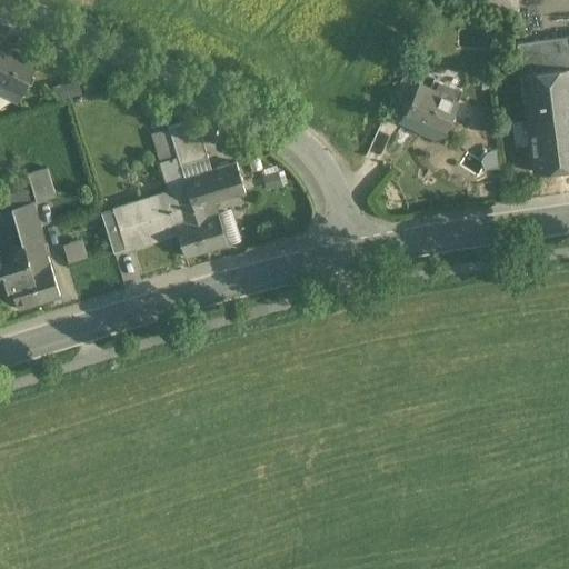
[(568,36),(517,42),(521,73),(568,67),(568,36)]
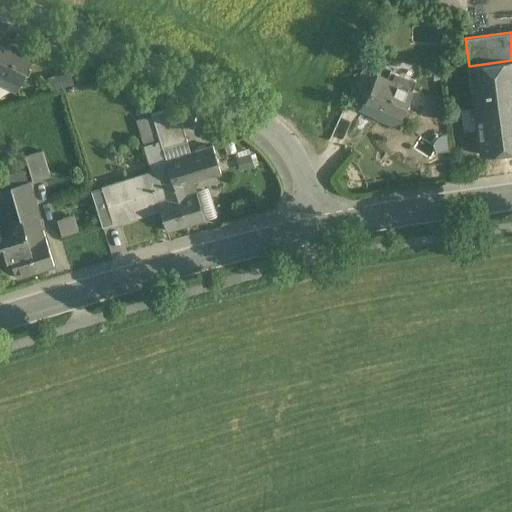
[(34,53),(0,37),(0,76),(18,85),(34,53)]
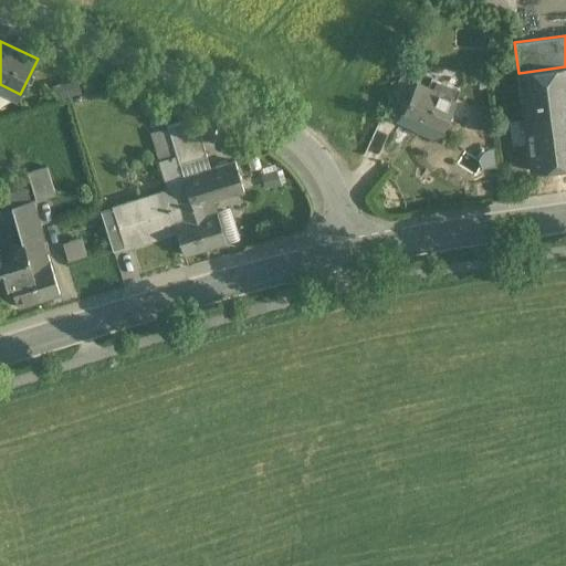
[(425,65),(406,63),(394,90),(410,97),(417,82),(425,65)]
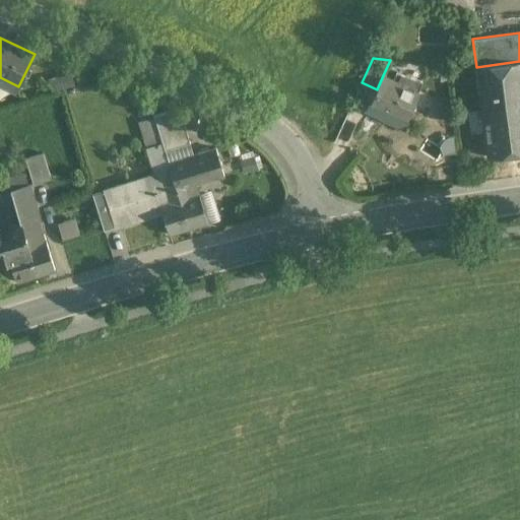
[(519,61),(476,67),(479,92),(519,87),(519,61)]
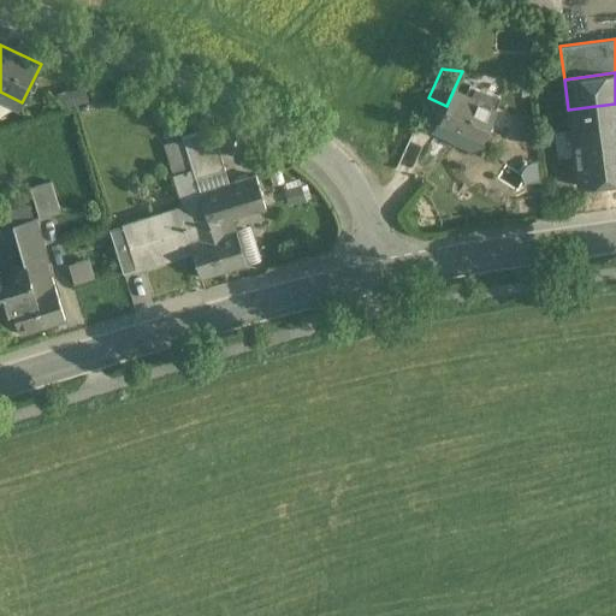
[(528,78),(510,76),(513,94),(531,93),(528,78)]
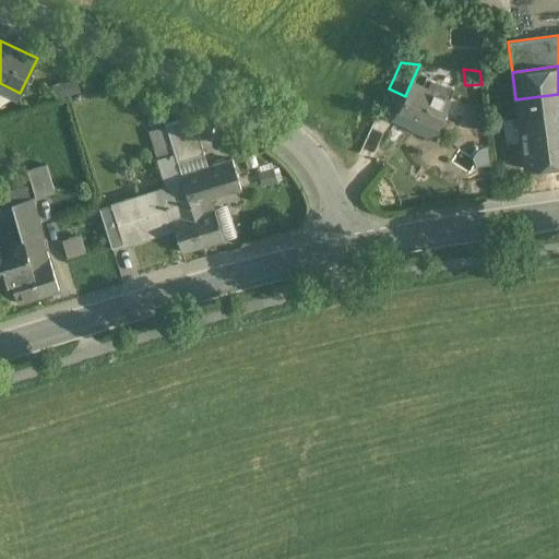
[(454,87),(430,80),(427,88),(412,81),(405,96),(397,113),(423,123),(419,130),(433,137),(435,133),(436,134),(451,99),(449,98),(454,87)]
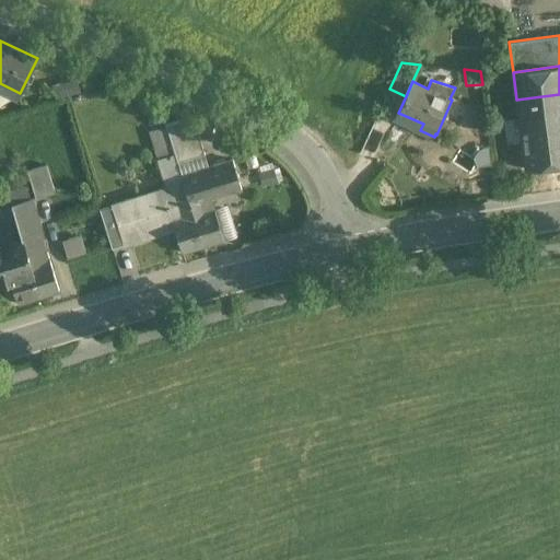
[(559,94),(516,100),(525,170),(559,164),(559,94)]
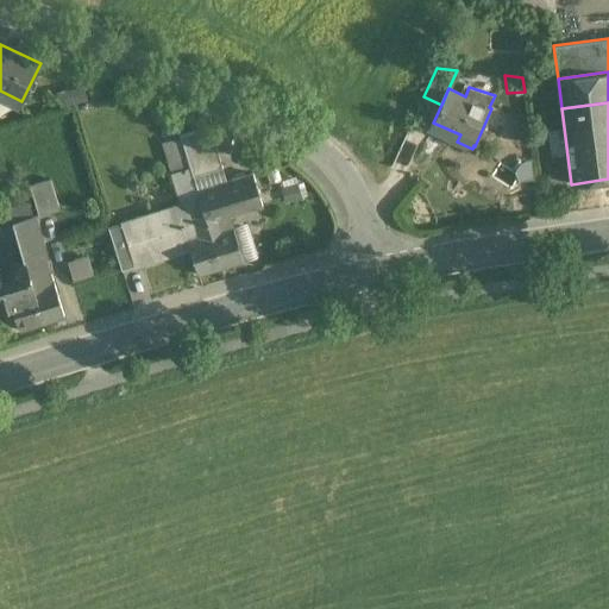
[(181,135),(193,176),(223,167),(214,138),(196,130),(181,135)]
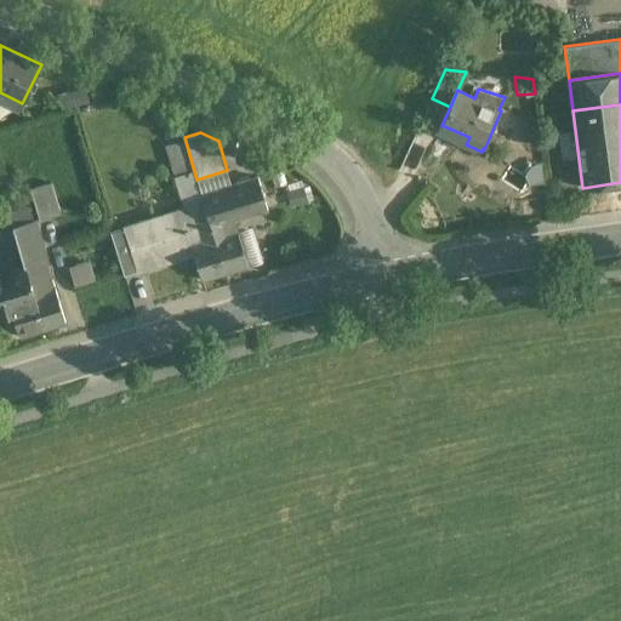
[(174,174),(193,169),(184,141),(166,146),(174,174)]
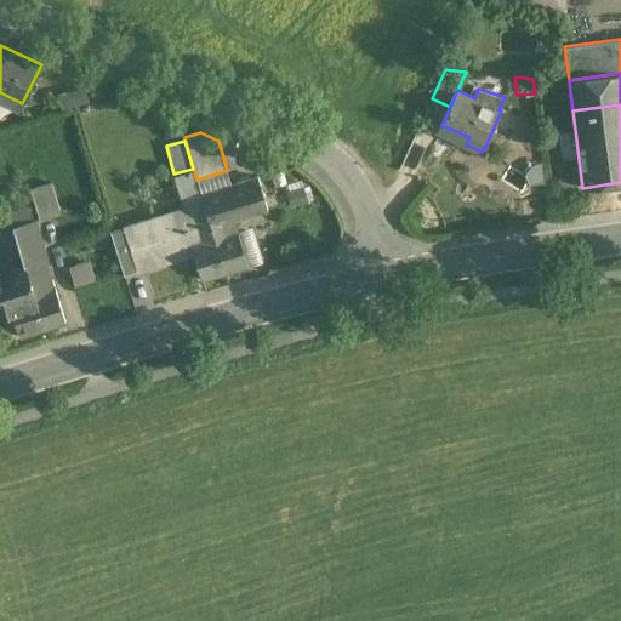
[(183,208),(203,200),(193,169),(174,174),(183,208)]
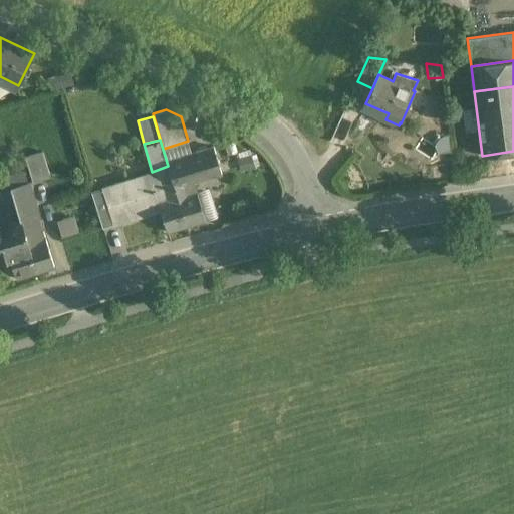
[(163,149),(167,160),(192,153),(188,141),(163,149)]
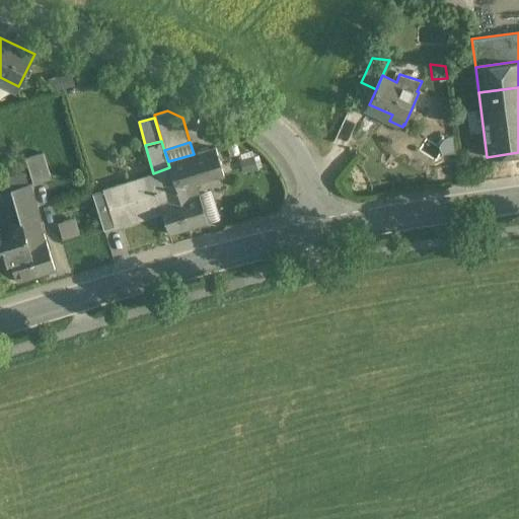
[(194,154),(168,161),(176,190),(188,227),(207,221),(196,183),(224,175),(215,147),(194,154)]
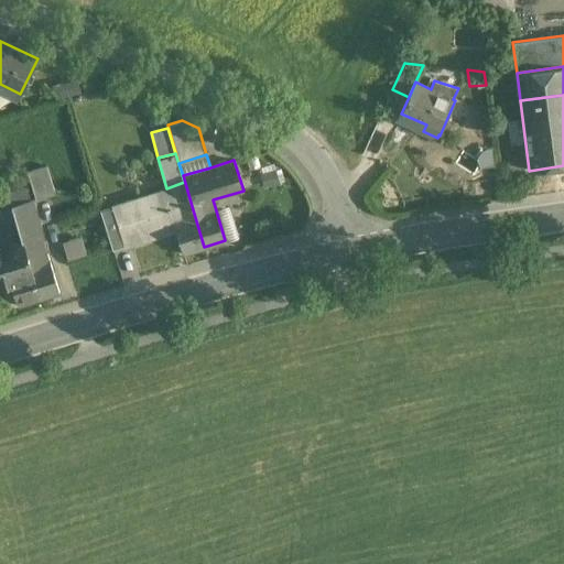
[(46,166),(28,172),(36,199),(55,194),(46,166)]
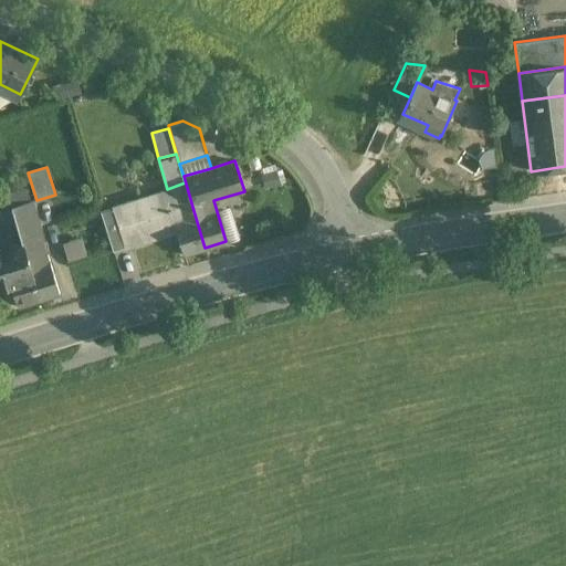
[(182,254),(205,248),(192,207),(185,182),(167,189),(113,207),(125,247),(176,231),(182,254)]
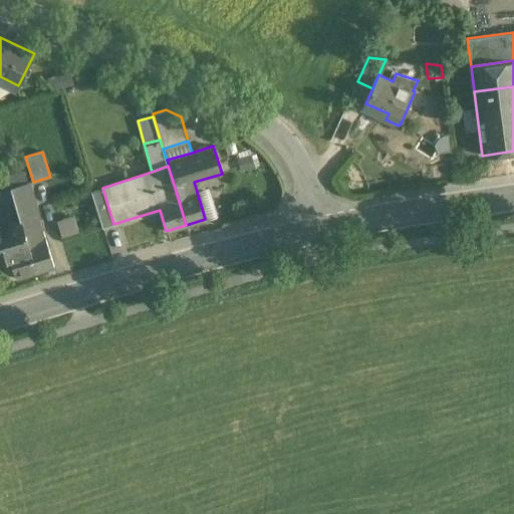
[(24,170),(6,175),(10,188),(28,182),(24,170)]
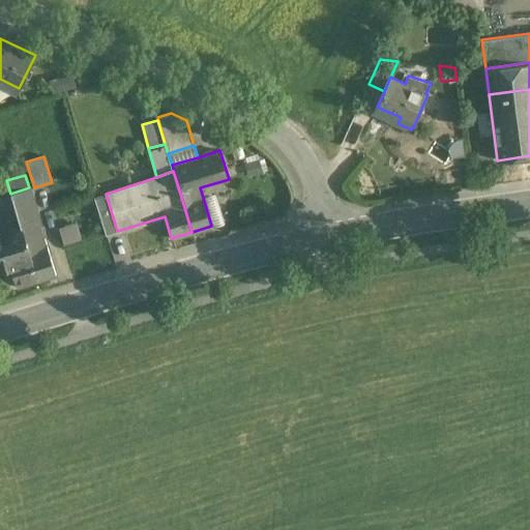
[(56,274),(29,187),(10,194),(13,204),(20,225),(21,229),(37,281),(56,274)]
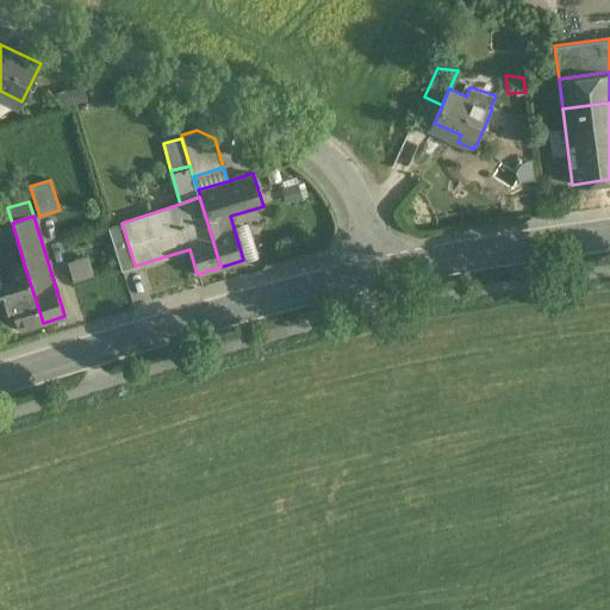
[(135,266),(122,223),(109,226),(122,269),(135,266)]
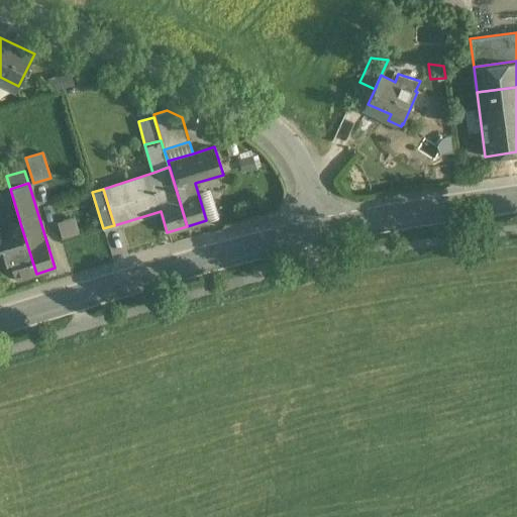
[(13,199),(2,202),(8,222),(19,219),(13,199)]
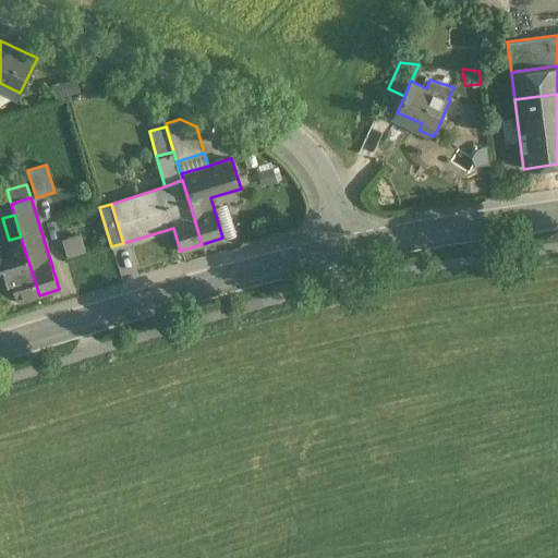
[(84,232),(64,239),(70,255),(89,249),(84,232)]
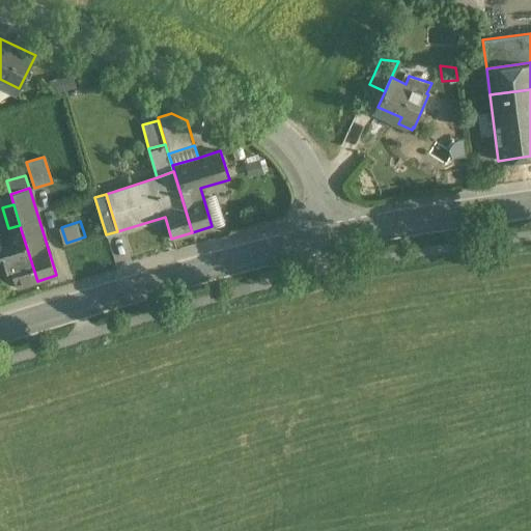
[(0,234),(0,269),(10,266),(18,287),(37,281),(21,229),(0,234)]
